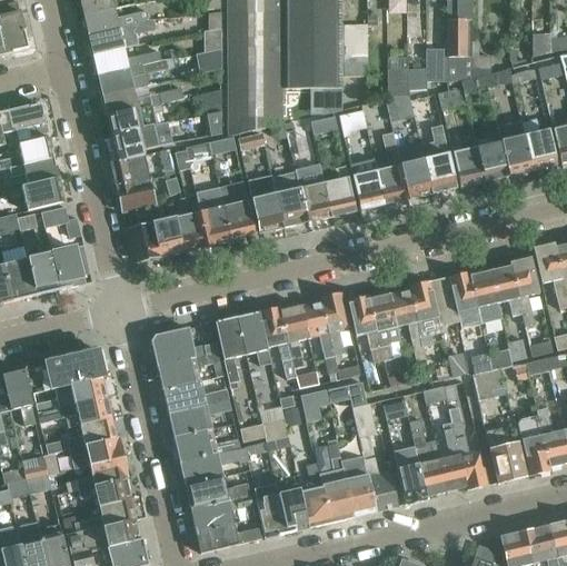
[(0,2),(0,33),(5,53),(28,48),(17,0),(11,0),(0,2)]
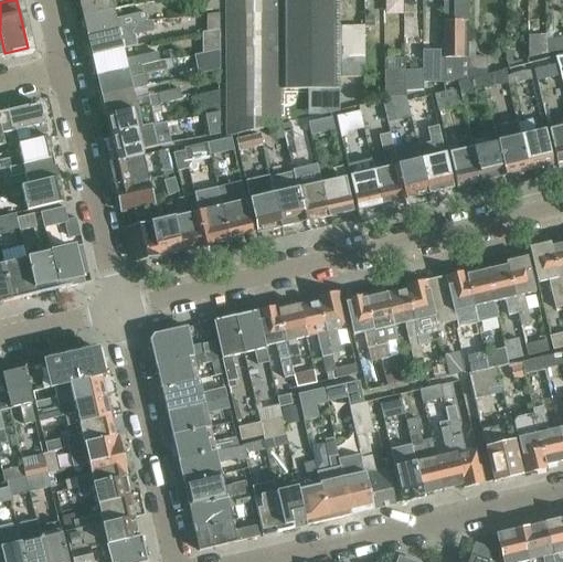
[(82,14),(115,7),(114,0),(81,0),(82,4),(80,4),(82,14)]
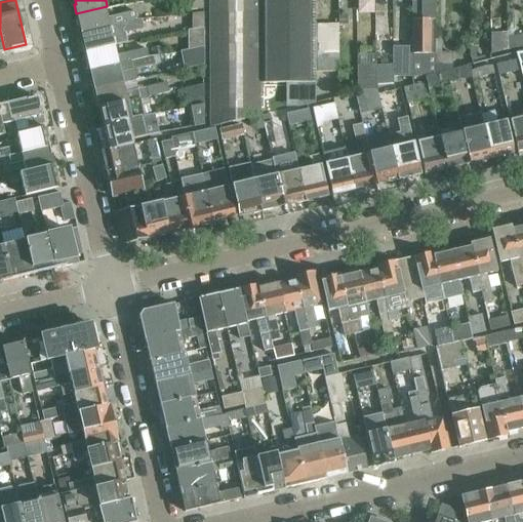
[(215,125),(249,116),(262,113),(262,0),(210,0),(210,126),(215,125)]
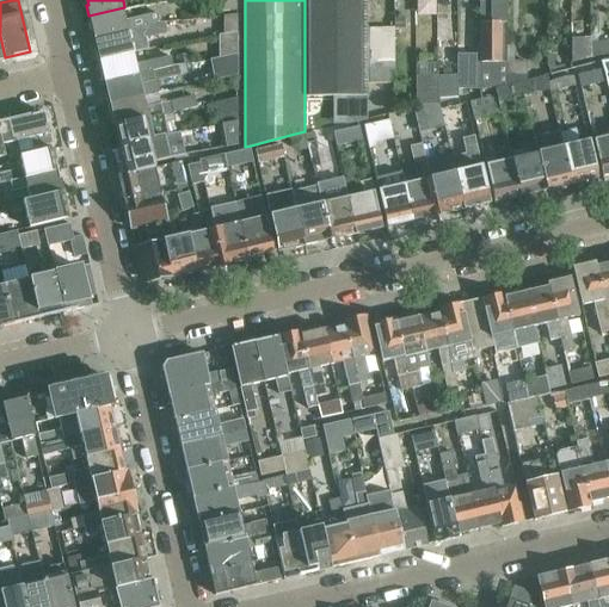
[(368,94),(368,25),(368,0),(305,0),(305,131),(306,131),(368,116),(368,94)]
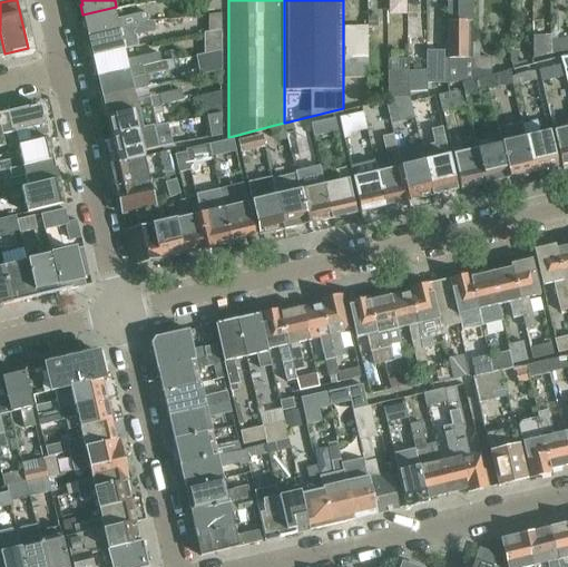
[(473,56),(473,0),(449,0),(449,48),(450,80),(450,82),(462,80),(473,77),(473,68),(473,56)]
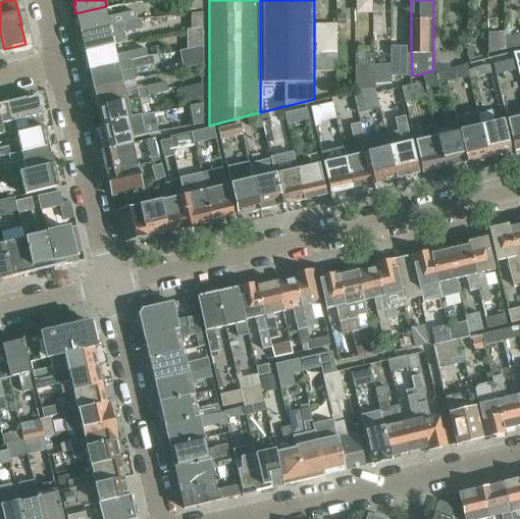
[(106,6),(75,13),(78,19),(80,20),(82,32),(138,18),(138,17),(136,9),(108,15),(106,6)]
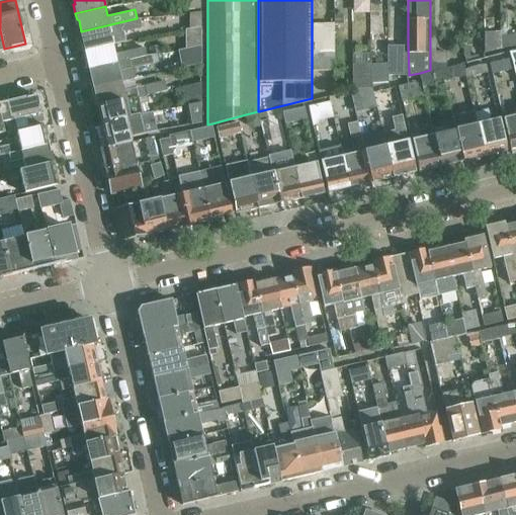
[(485,8),(485,29),(485,51),(502,47),(501,29),(496,29),(496,16),(497,16),(497,7),(485,8)]
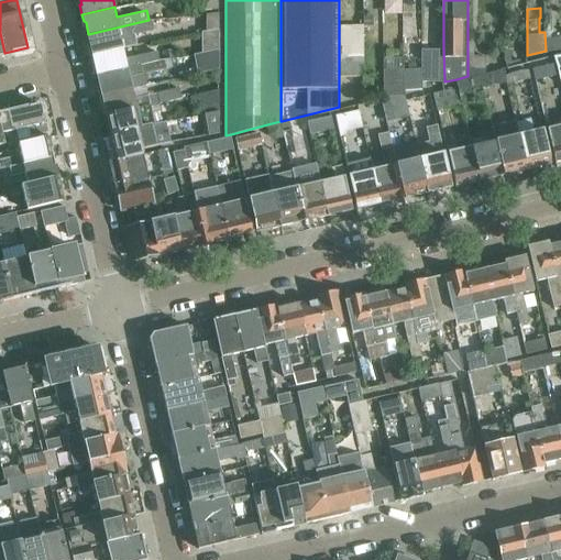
[(220,25),(220,15),(220,11),(207,11),(207,29),(220,25)]
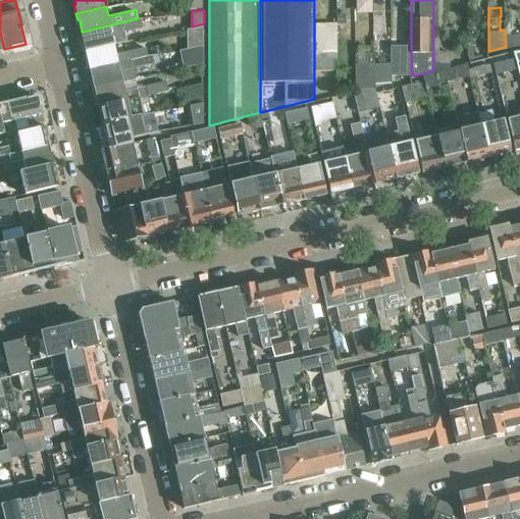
[(138,18),(82,32),(84,40),(82,41),(85,50),(114,43),(114,42),(127,39),(125,29),(144,24),(142,16),(138,17),(138,18)]
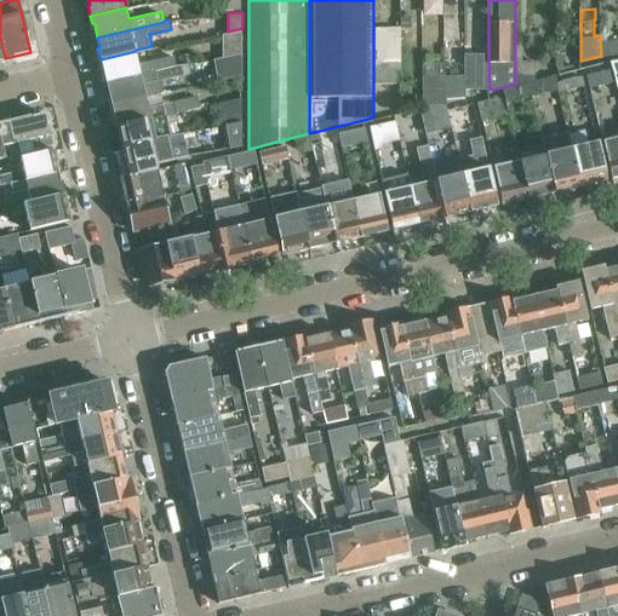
[(373,117),(401,111),(402,24),(373,26),(373,96),(373,117)]
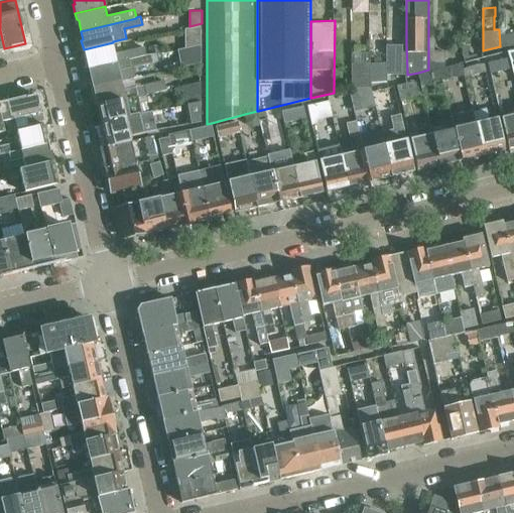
[(185,26),(186,45),(202,42),(202,23),(189,26),(185,26)]
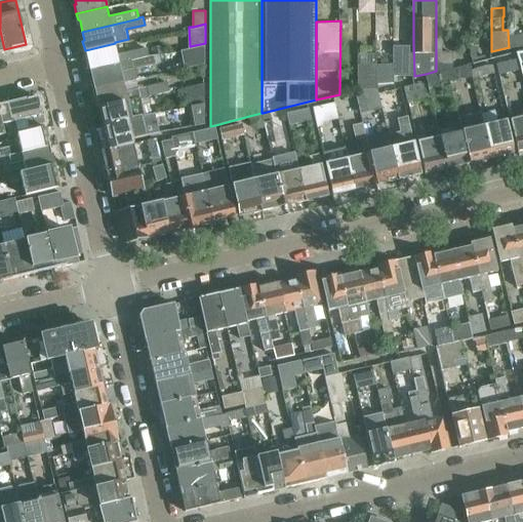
[(508,28),(508,30),(509,47),(522,44),(522,32),(515,34),(514,27),(508,28)]
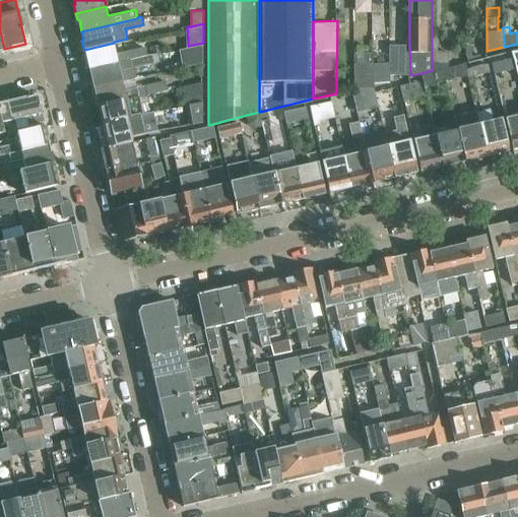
[(114,43),(84,50),(86,61),(88,60),(90,67),(148,54),(148,53),(146,45),(116,52),(114,43)]
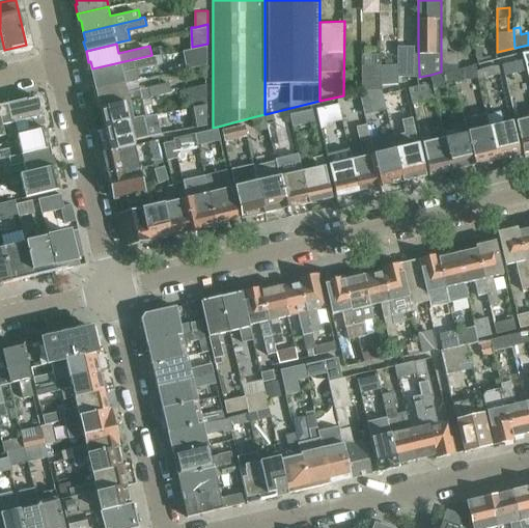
[(207,44),(192,47),(184,49),(187,66),(207,61),(207,44)]
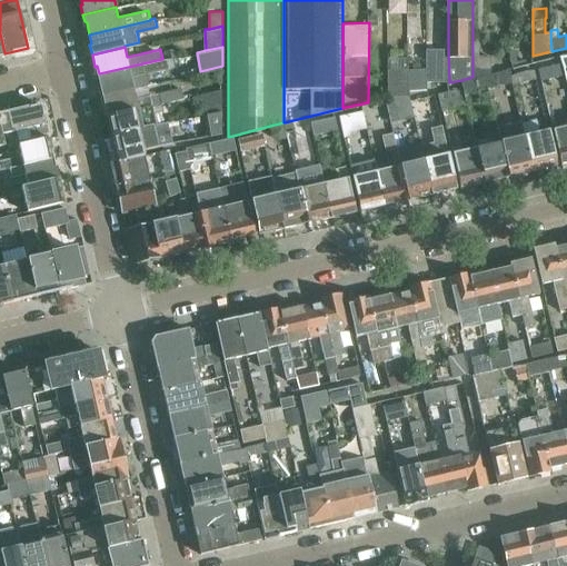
[(427,80),(449,80),(448,48),(427,48),(427,67),(427,80)]
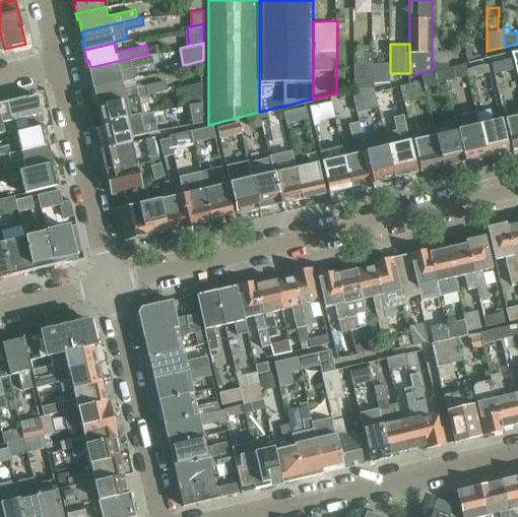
[(432,51),(432,62),(448,62),(448,51),(432,51)]
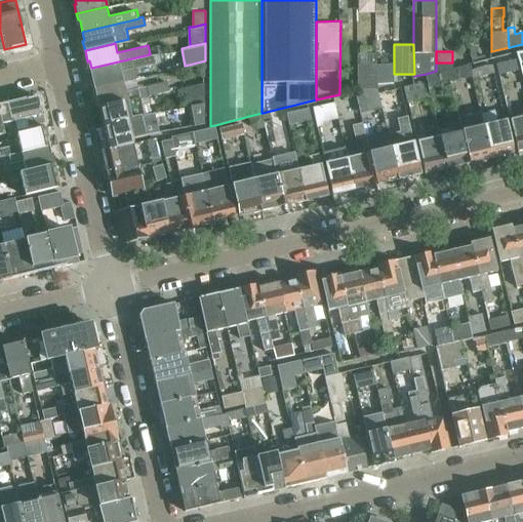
[(150,54),(91,68),(93,79),(92,80),(93,86),(124,79),(122,71),(157,63),(154,52),(150,53),(150,54)]
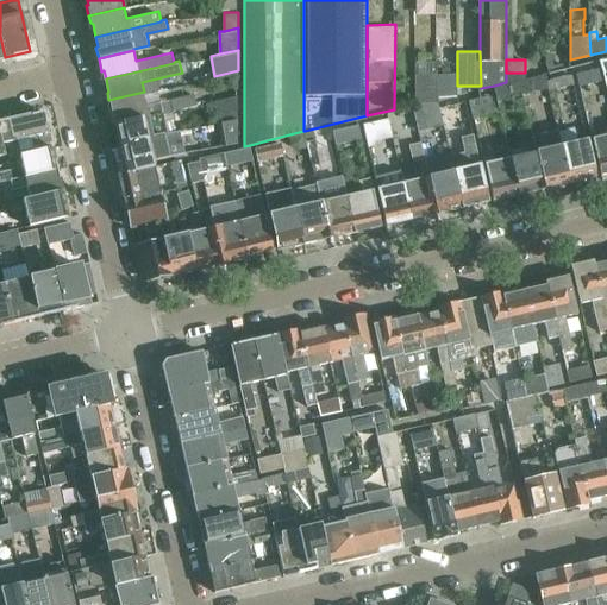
[(601,67),(577,71),(580,81),(602,76),(601,67)]
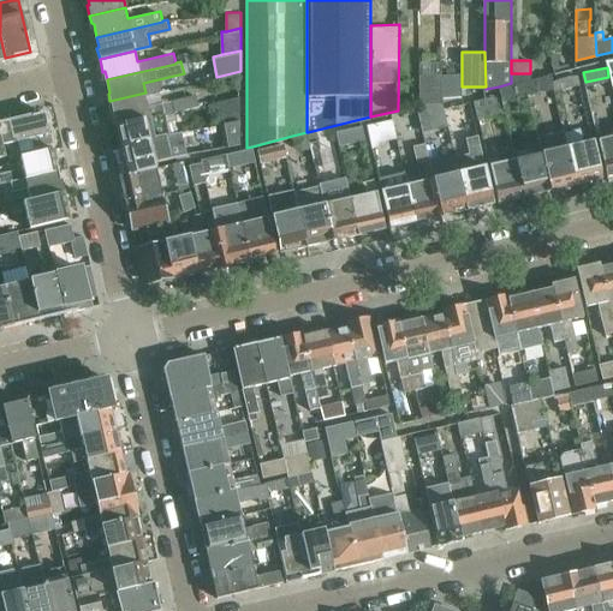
[(444,102),(444,96),(444,73),(420,73),(420,103),(444,102)]
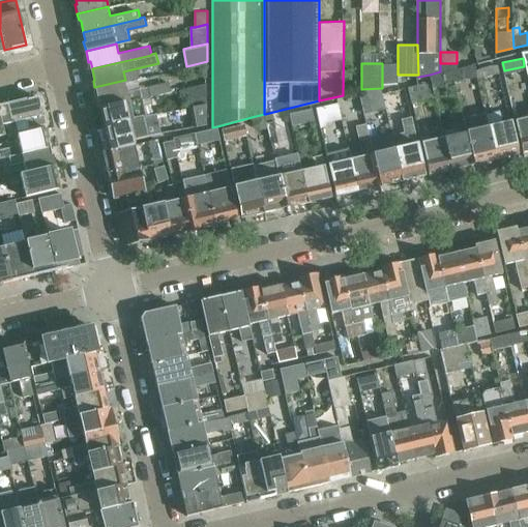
[(474,64),(451,69),(455,80),(476,75),(475,68),(474,64)]
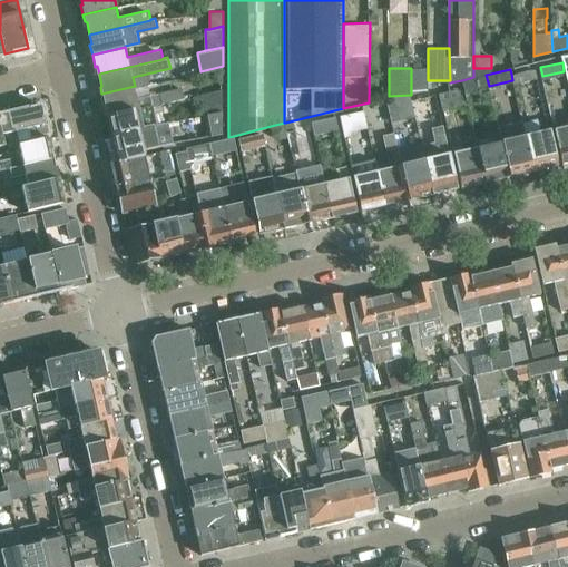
[(513,82),(537,77),(535,69),(511,74),(512,80),(513,82)]
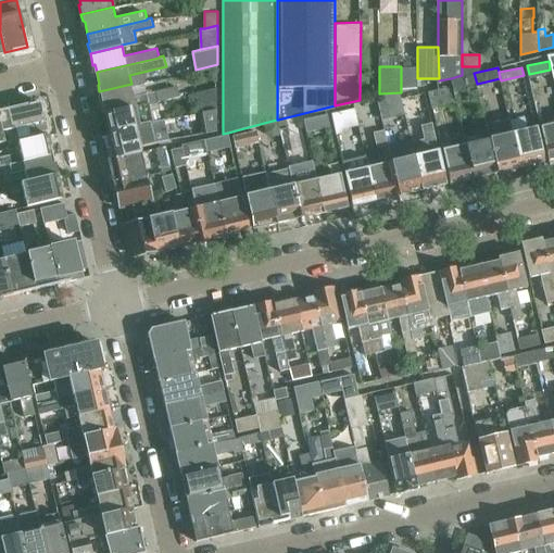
[(453,89),(477,84),(474,73),(462,75),(451,78),(453,89)]
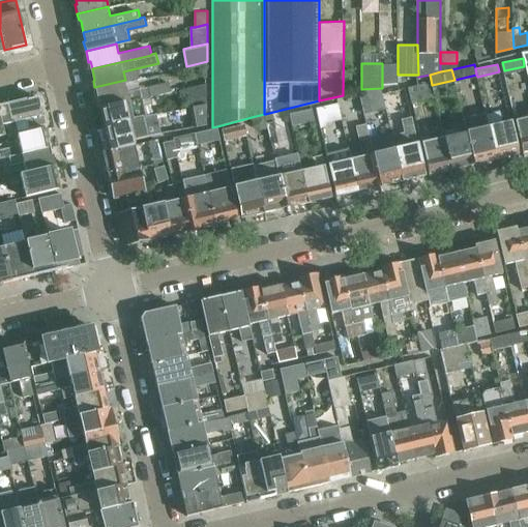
[(125,80),(94,87),(96,96),(98,96),(100,105),(150,93),(150,94),(172,89),(170,80),(148,85),(148,84),(127,89),(125,80)]
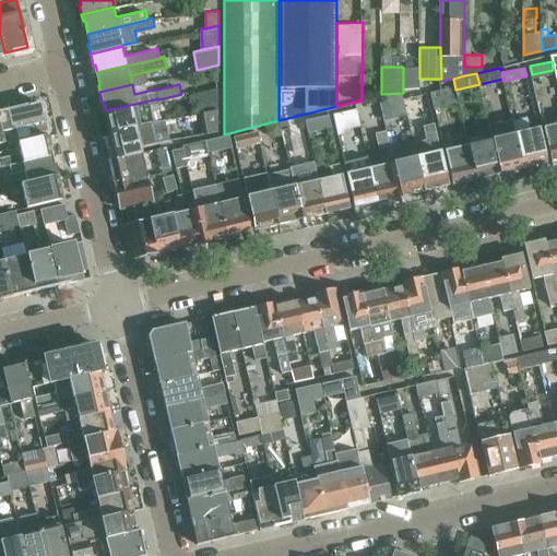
[(430,90),(434,103),(452,98),(449,84),(430,90)]
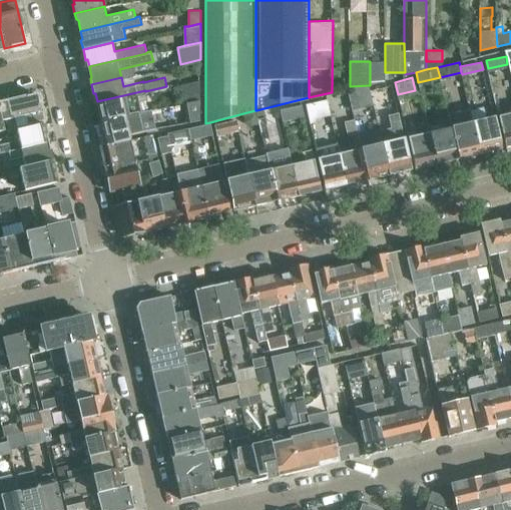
[(180,84),(185,102),(200,99),(200,79),(180,84)]
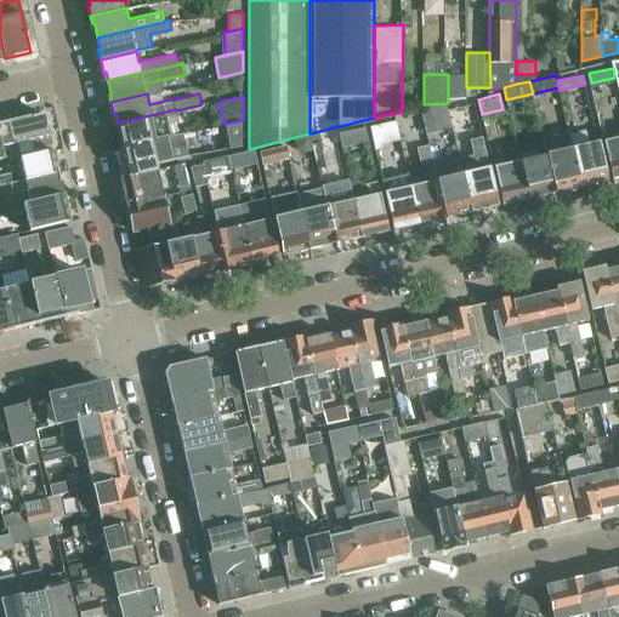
[(424,104),(420,104),(421,109),(426,125),(427,132),(453,126),(448,106),(448,103),(424,104)]
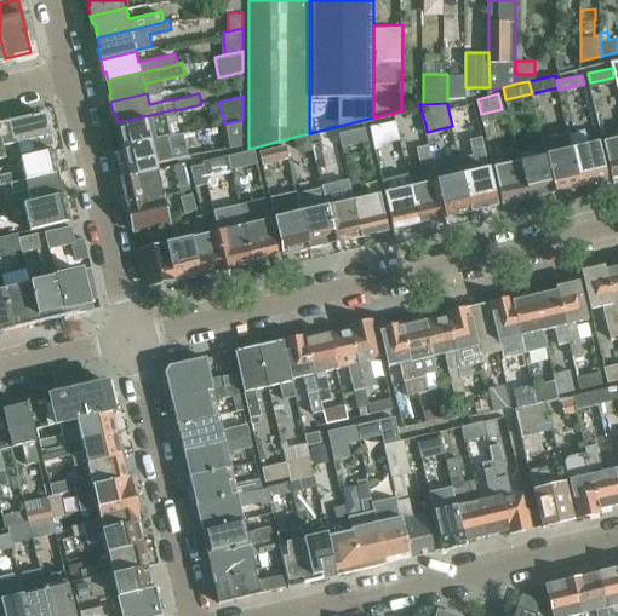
[(176,109),(118,122),(121,137),(119,139),(121,145),(172,133),(170,122),(178,120),(176,110),(176,109)]
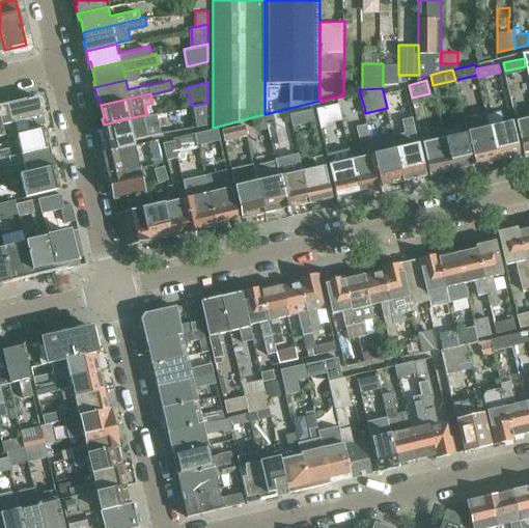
[(38,96),(22,101),(20,101),(18,99),(12,100),(11,103),(8,103),(10,116),(12,122),(17,121),(27,118),(29,128),(46,123),(38,96)]
